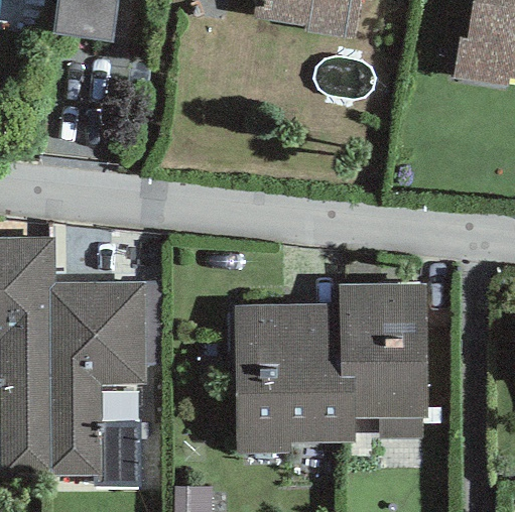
[(55,0),(52,27),(114,35),(118,0),(55,0)]
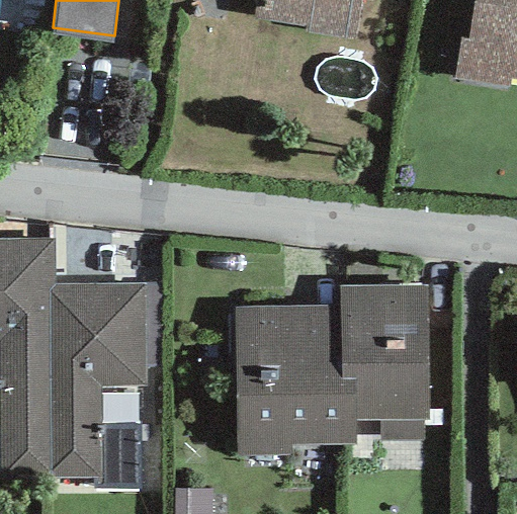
[(248,0),(250,20),(357,32),(362,0),(248,0)]
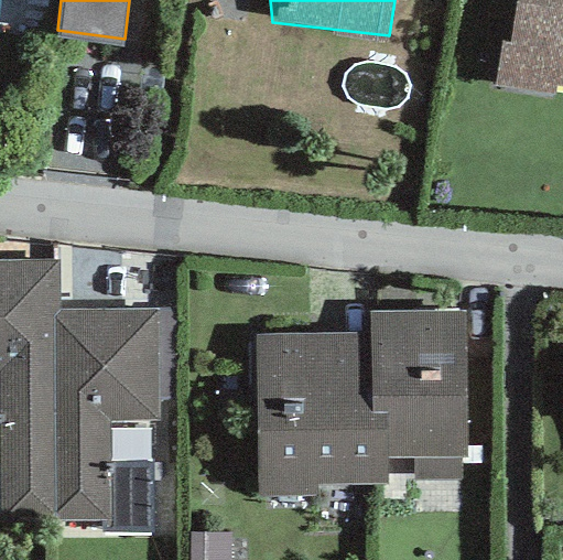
[(562,0),(512,0),(498,81),(562,93),(562,0)]
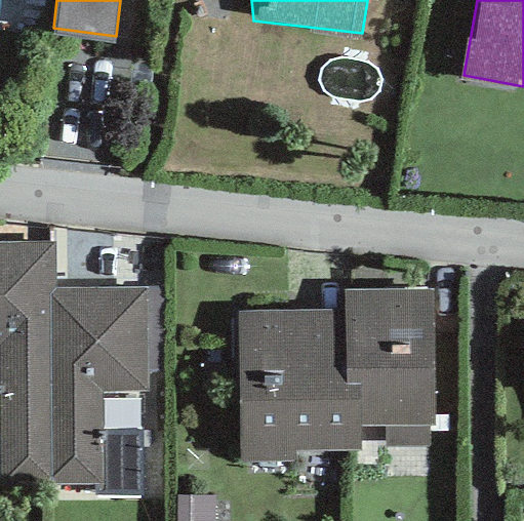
[(56,240),(0,240),(0,482),(103,482),(102,390),(150,390),(149,285),(56,286),(56,240)]
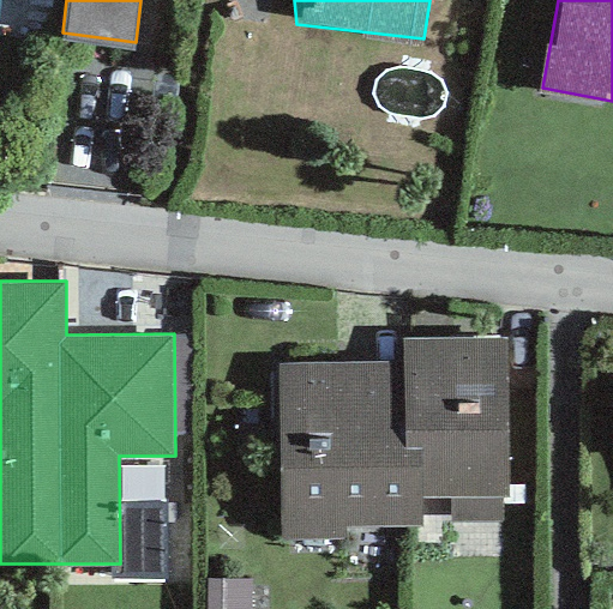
[(402,361),(281,362),(283,535),(346,534),(346,524),(424,522),(424,493),(510,492),(508,333),(402,335),(402,361)]
